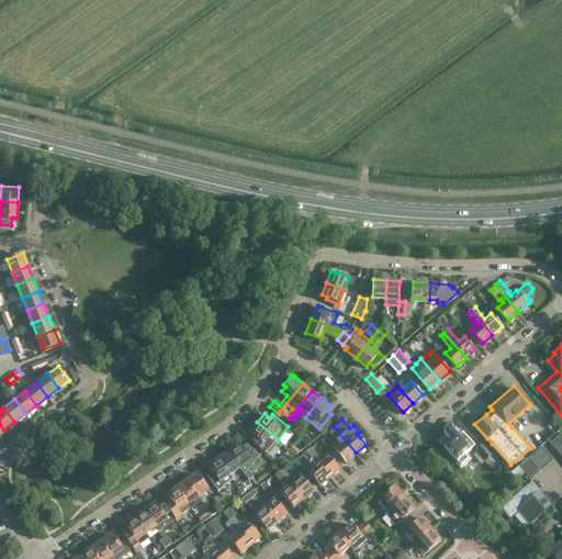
[(278,439),(257,422),(250,431),(255,435),(251,438),(267,451),(278,439)]
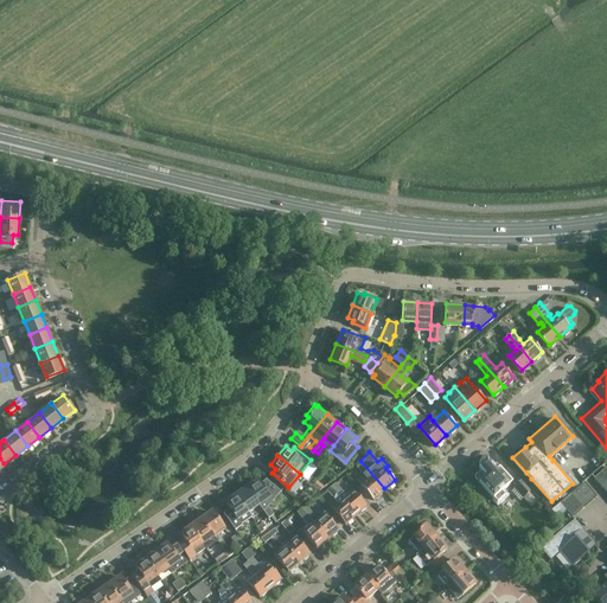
[(479,464),(484,470),(486,473),(479,480),(497,500),(505,493),(502,488),(510,482),(509,481),(512,479),(505,470),(499,463),(497,461),(493,463),(487,457),(483,457),(479,460),(479,464)]
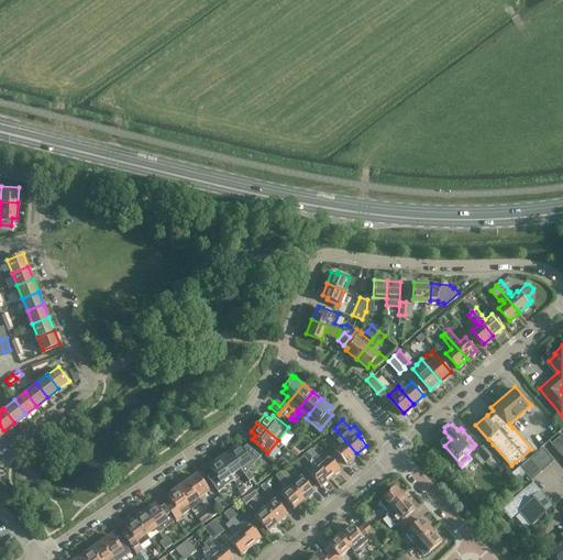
[(356,453),(334,428),(331,432),(341,443),(335,449),(346,462),(356,453)]
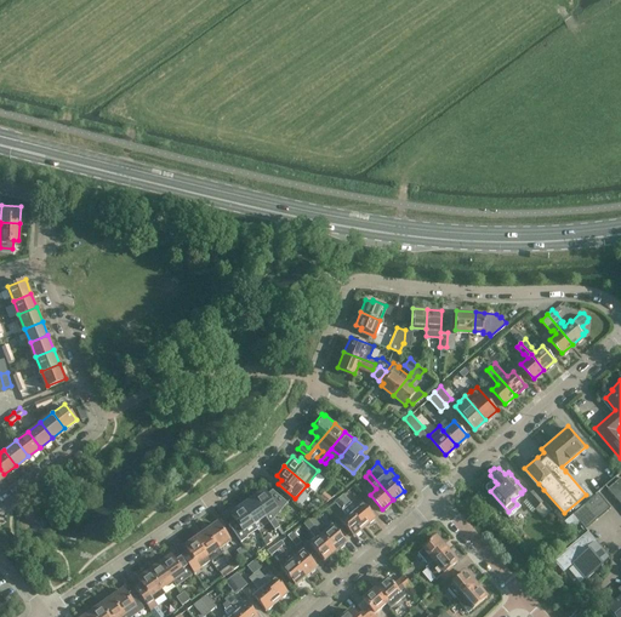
[(620,476),(608,487),(620,502),(620,476)]
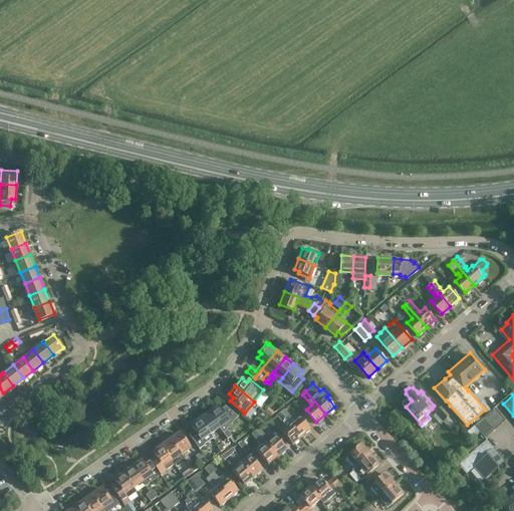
[(219,405),(209,411),(220,426),(228,439),(233,435),(227,427),(238,414),(225,403),(220,407),(219,405)]
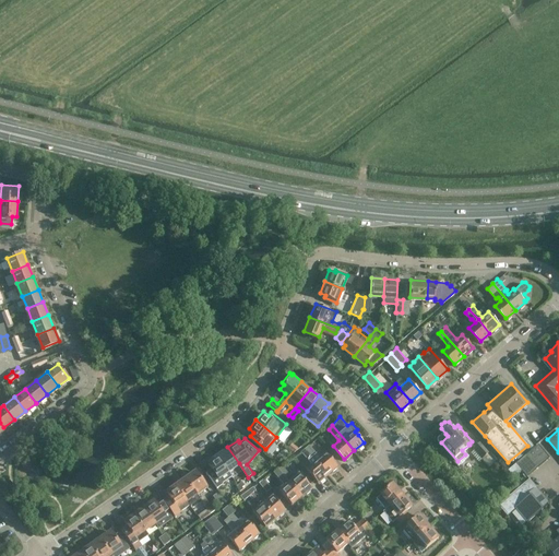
[(480,439),(473,447),(482,457),(483,456),(490,463),(497,458),(480,439)]
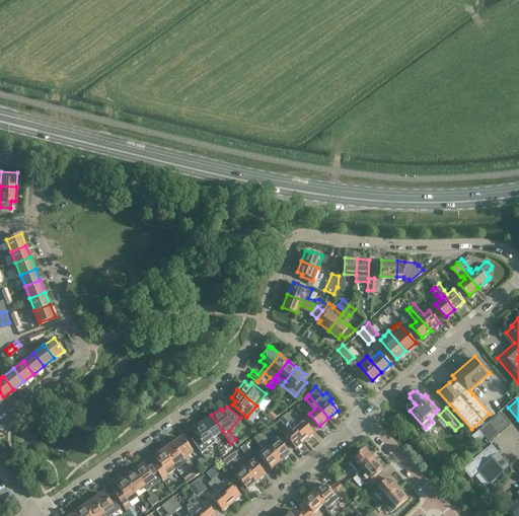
[(500,411),(489,420),(499,433),(511,423),(500,411)]
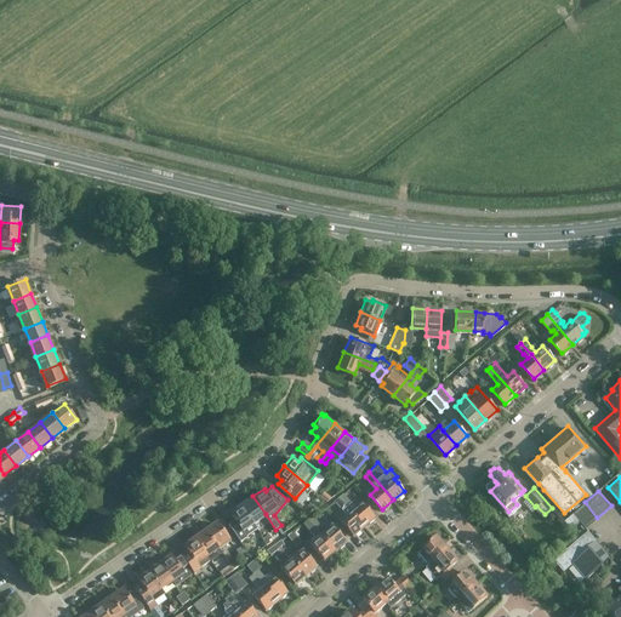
[(339,496),(364,525),(375,515),(363,501),(355,507),(343,492),(339,496)]
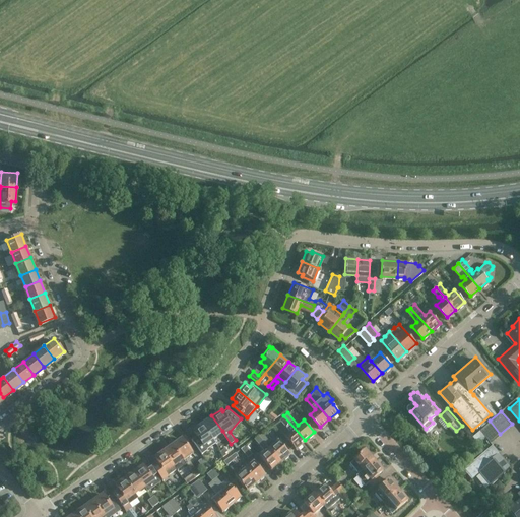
[(211,415),(202,423),(213,437),(222,431),(211,415)]
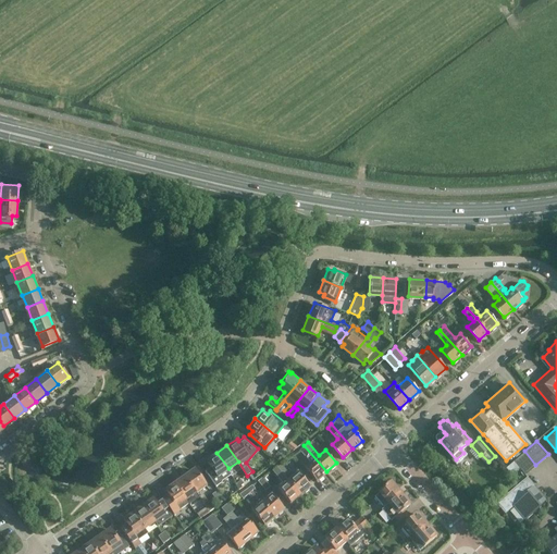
[(318,479),(326,471),(304,445),(300,448),(311,462),(306,466),(318,479)]
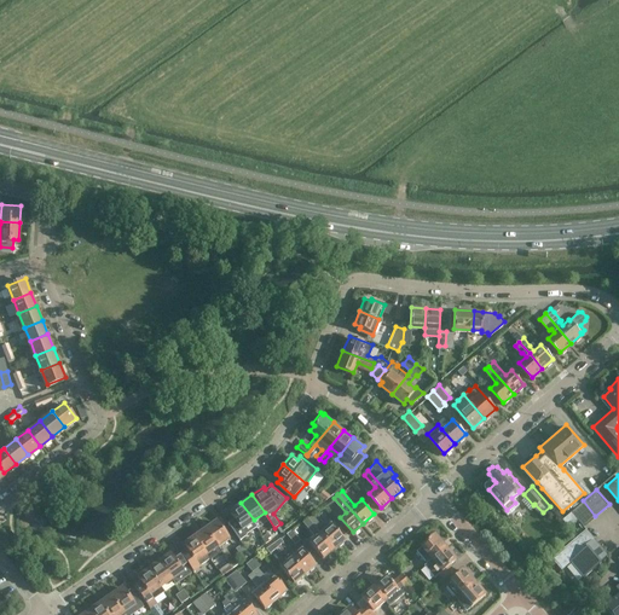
[(595,516),(583,500),(571,511),(584,526),(595,516)]
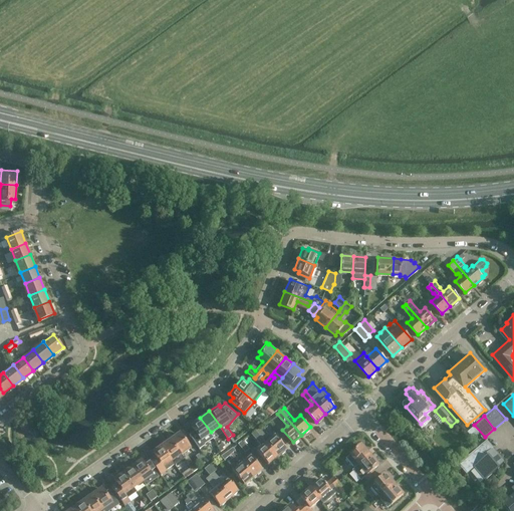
[(214,437),(211,432),(200,418),(191,424),(195,429),(190,433),(200,447),(214,437)]
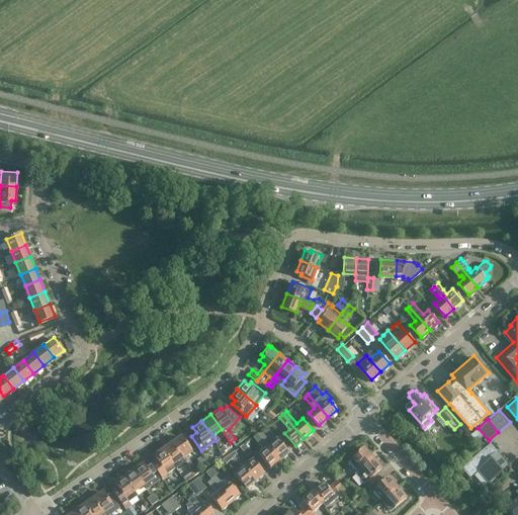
[(268,445),(279,458),(288,451),(277,438),(273,442),(262,429),(258,433),(268,445)]
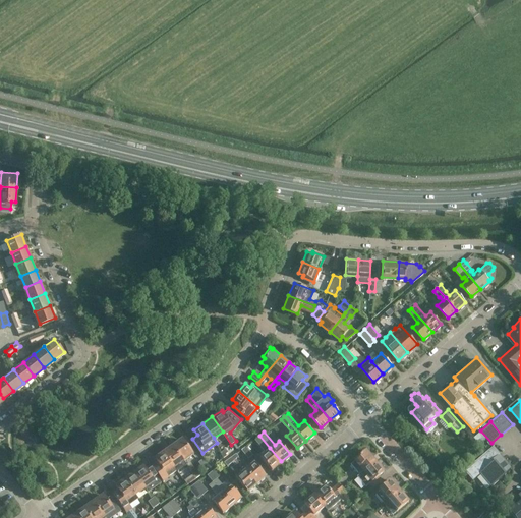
[(272,469),(281,461),(270,448),(259,436),(258,435),(254,439),(267,452),(261,456),(272,469)]
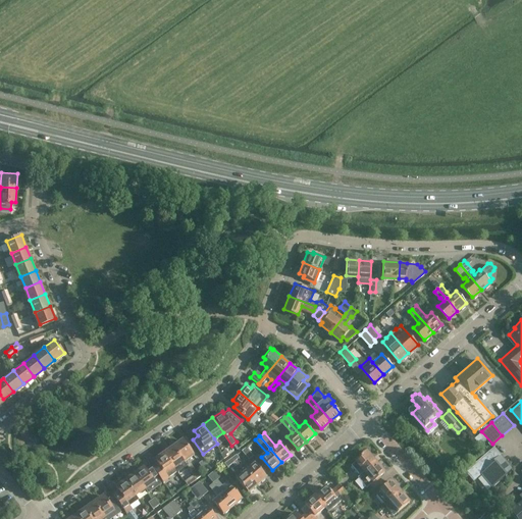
[(184,438),(173,445),(184,460),(194,453),(184,438)]
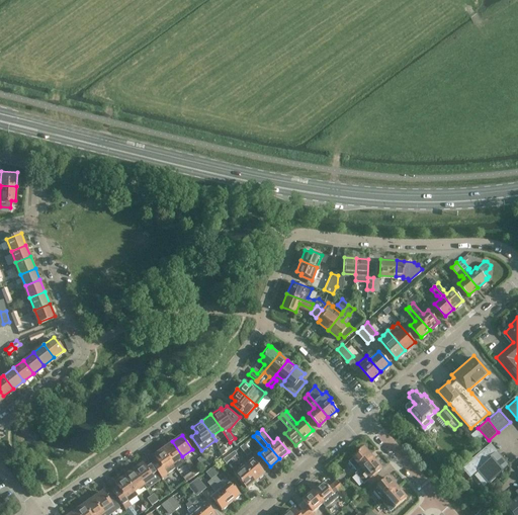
[(173,462),(182,456),(172,441),(163,447),(173,462)]
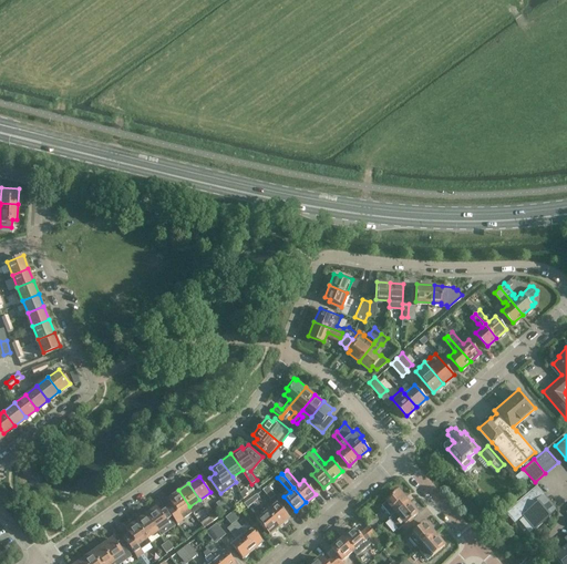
[(267,484),(263,488),(270,496),(275,493),(267,484)]
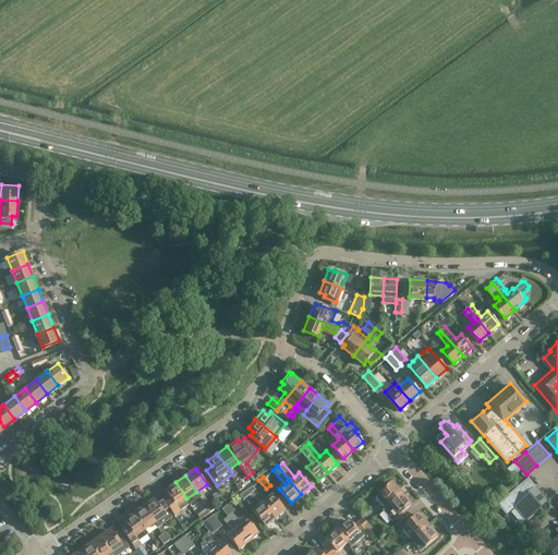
[(508,494),(497,503),(507,513),(514,506),(526,519),(542,506),(541,505),(548,498),(538,489),(537,490),(533,485),(535,484),(529,477),(508,494)]
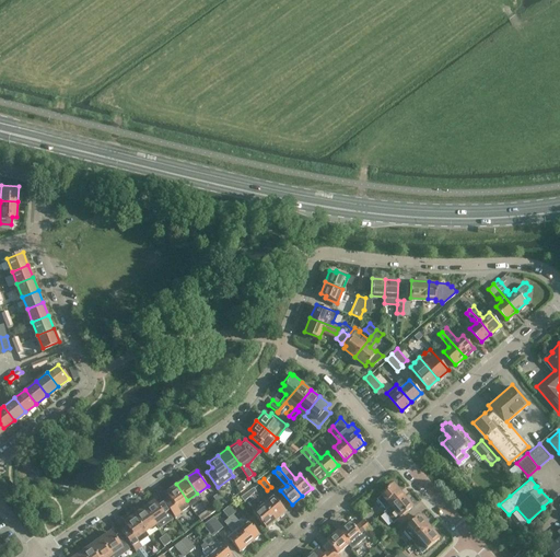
[(243,480),(236,485),(240,491),(247,486),(243,480)]
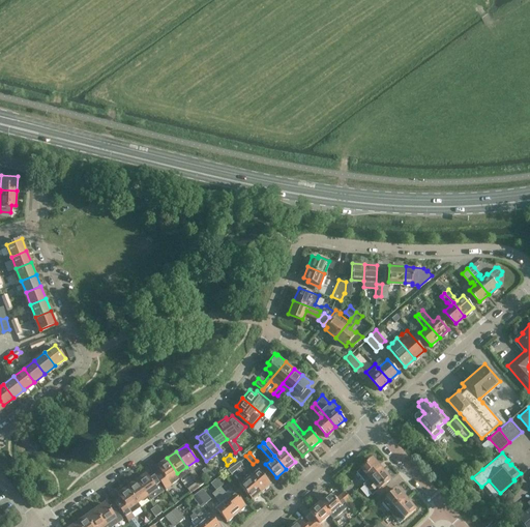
[(370,477),(381,467),(373,457),(356,470),(365,480),(370,477)]
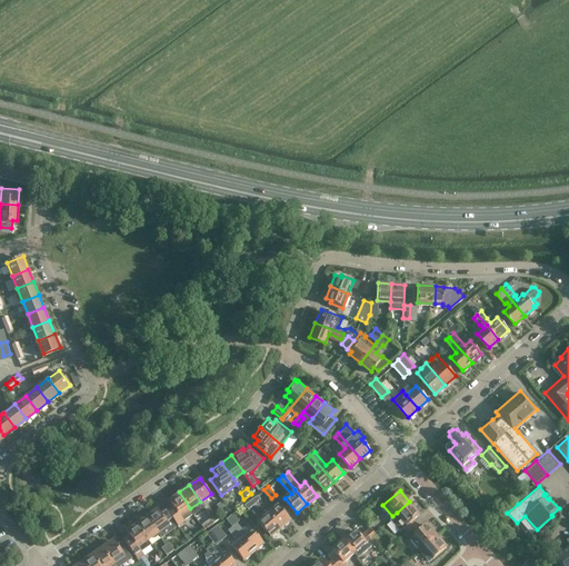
[(190,508),(179,492),(169,499),(180,516),(190,508)]
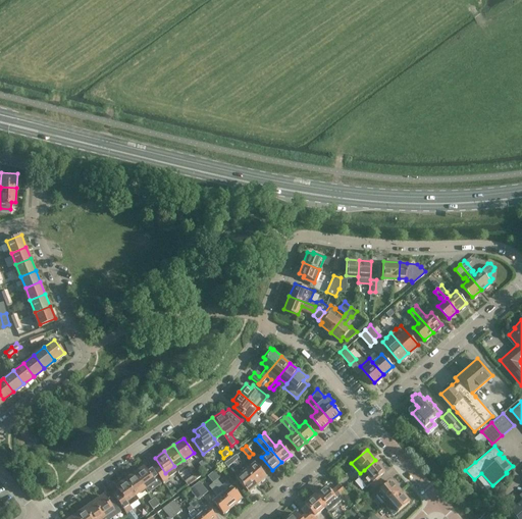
[(237,459),(232,455),(224,462),(227,465),(237,459)]
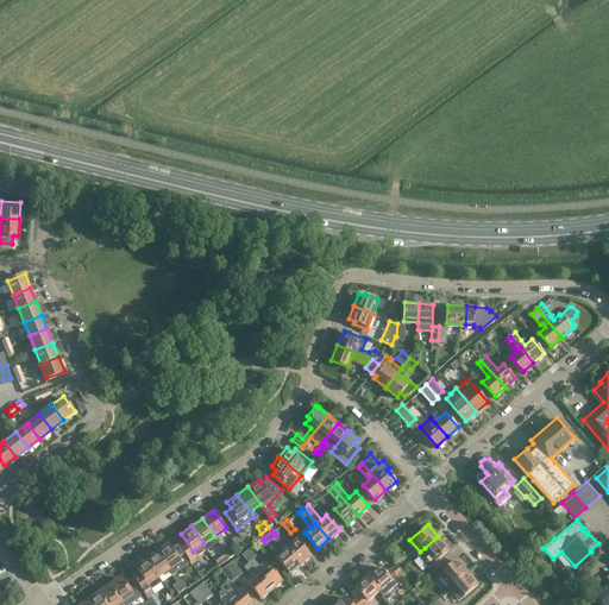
[(239,548),(245,544),(238,534),(232,537),(239,548)]
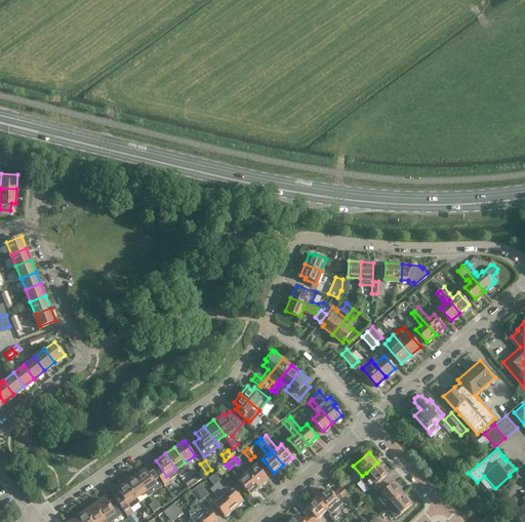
[(387,473),(377,463),(366,473),(369,477),(366,479),(371,485),(375,490),(385,482),(381,478),(387,473)]
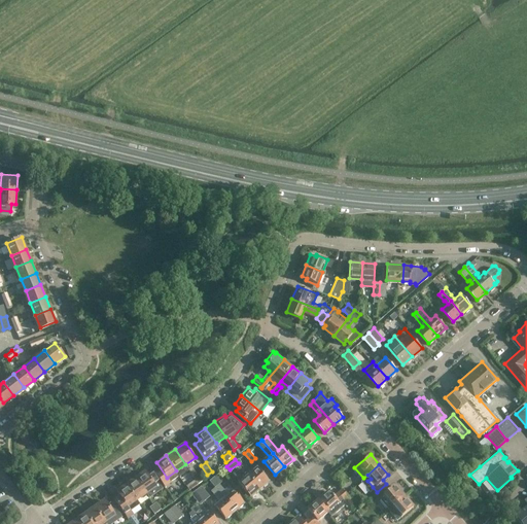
[(248,475),(259,488),(269,480),(257,466),(251,472),(249,468),(245,472),(246,472),(248,475)]
